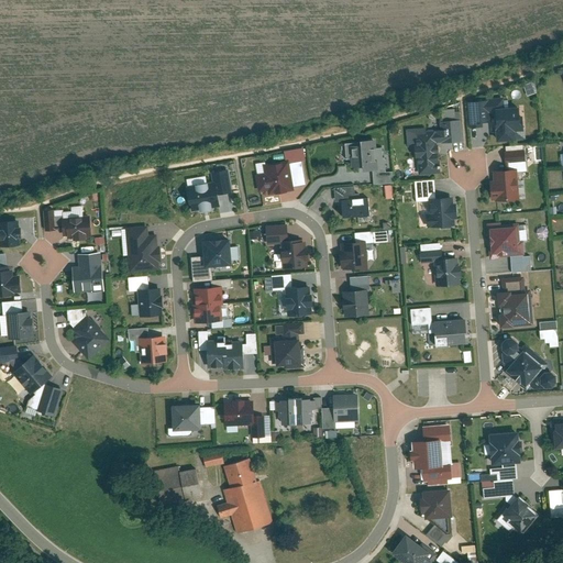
[(497,142),(517,141),(516,131),(525,130),(523,122),(521,122),(520,107),(504,108),(504,99),(470,101),(471,127),(483,127),(483,122),(492,122),(492,114),(495,113),(497,142)]
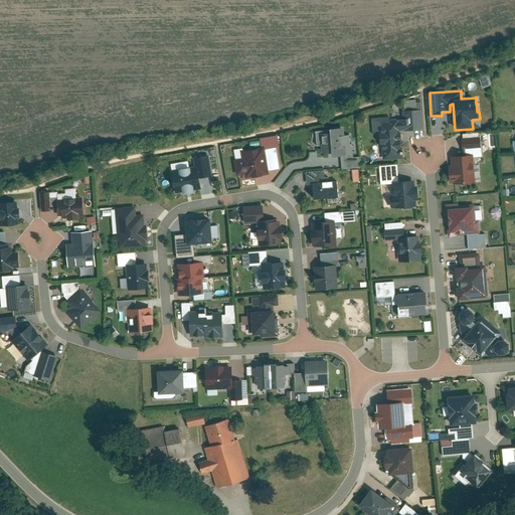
[(403,131),(424,129),(422,109),(403,110),(403,120),(399,120),(398,119),(390,120),(390,116),(373,117),(374,134),(379,134),(380,144),(382,143),(383,159),(404,158),(402,130),(403,130),(403,131)]
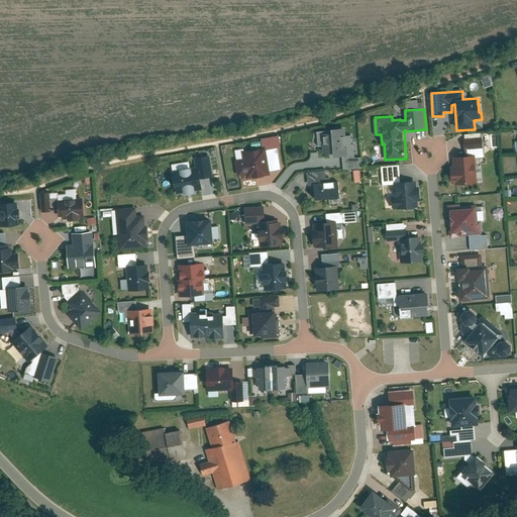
[(330,129),(317,130),(318,146),(323,145),(323,153),(332,152),(333,157),(343,157),(344,169),(362,168),(360,159),(354,159),(353,145),(351,145),(351,135),(347,135),(346,127),(330,128),(330,129)]
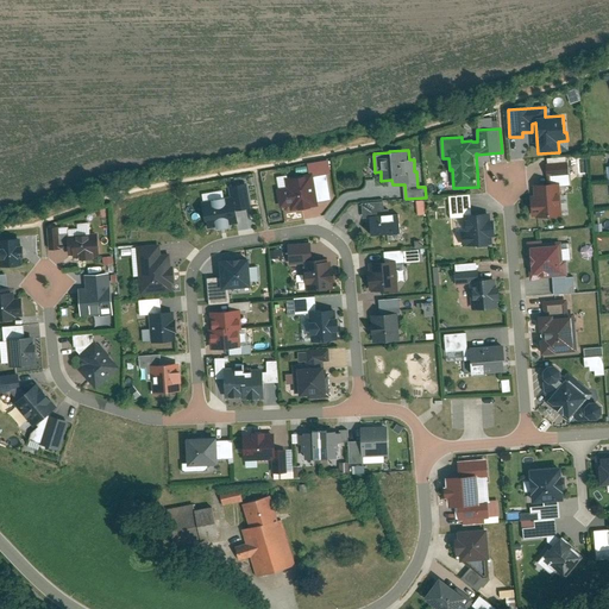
[(290,209),(319,205),(318,201),(331,199),(327,174),(314,176),(313,173),(286,177),(288,188),(277,189),(281,207),(290,206),(290,209)]
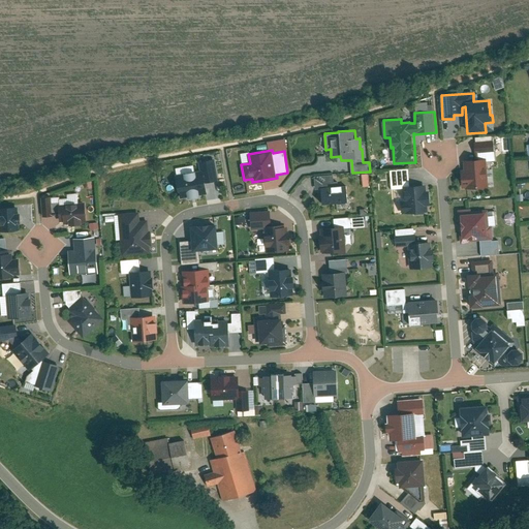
[(462,189),(489,187),(487,161),(496,161),(495,150),(476,151),(477,158),(463,159),(464,170),(461,170),(462,189)]
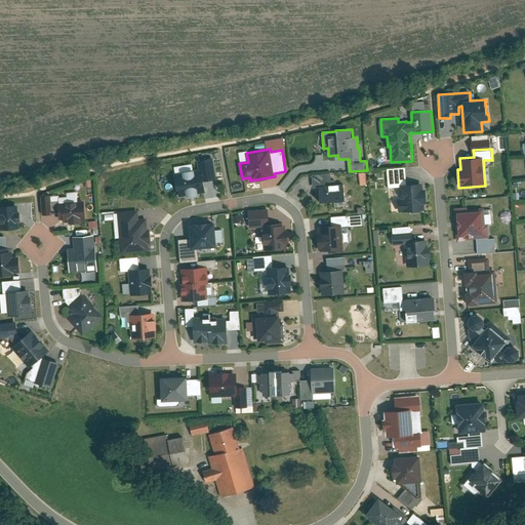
[(216,178),(213,157),(198,160),(200,169),(175,172),(179,197),(206,192),(204,180),(216,178)]
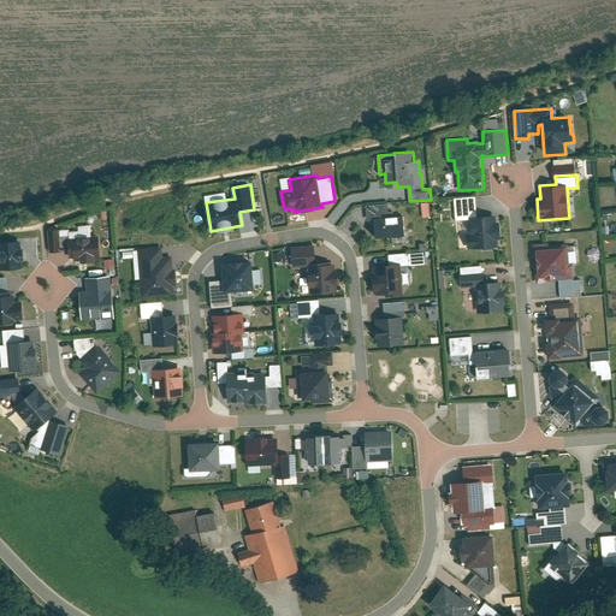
[(497,240),(502,238),(501,221),(497,221),(497,214),(478,215),(477,195),(454,197),(456,220),(469,219),(471,234),(468,234),(469,248),(498,246),(497,240)]
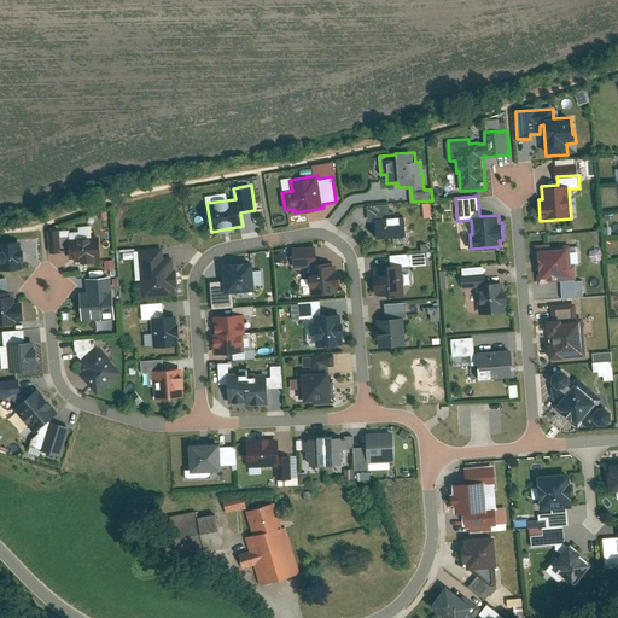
[(377,238),(407,235),(406,216),(390,217),(389,203),(368,205),(369,221),(374,220),(377,238)]
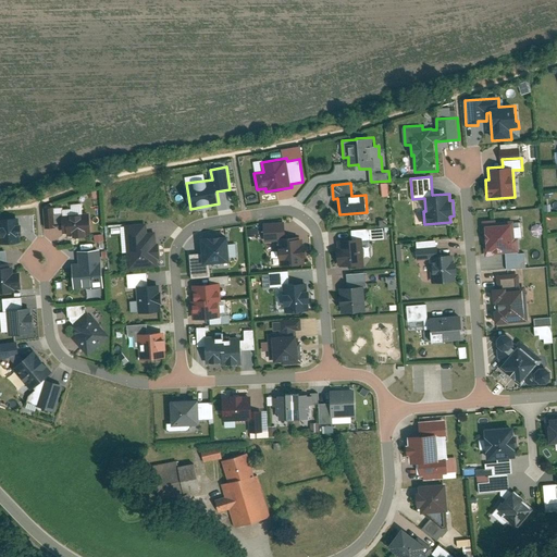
[(62,236),(93,234),(90,212),(53,214),(53,207),(45,208),(46,227),(62,226),(62,236)]
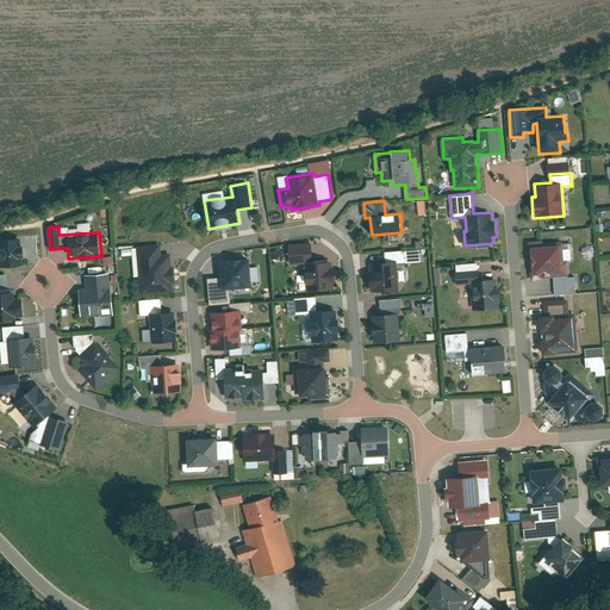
[(0,266),(0,267),(23,266),(22,238),(0,240),(0,266)]
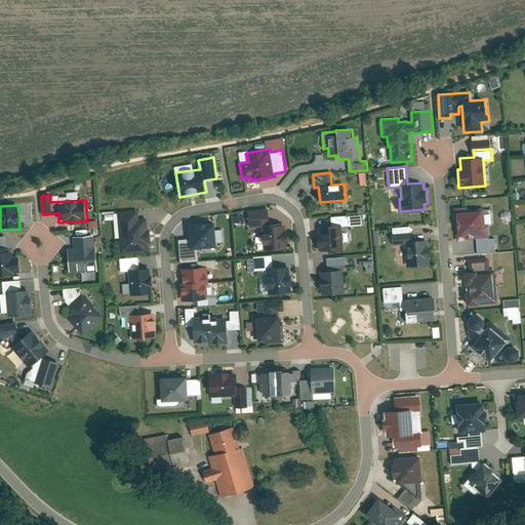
[(458,240),(490,238),(489,224),(486,224),(485,207),(456,209),(458,240)]
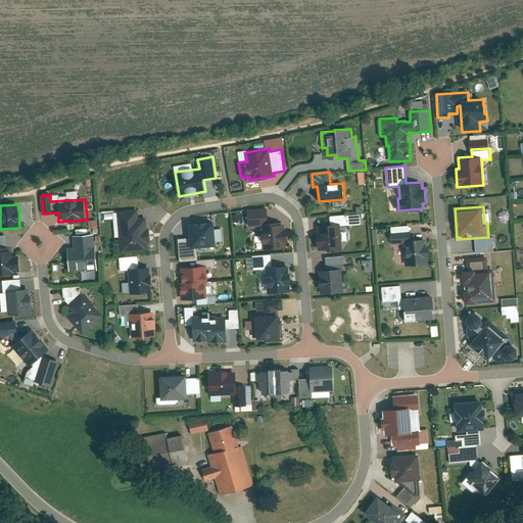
[(268,223),(267,207),(248,208),(249,227),(263,226),(265,248),(285,247),(285,242),(288,241),(286,223),(276,224),(276,223),(268,223)]
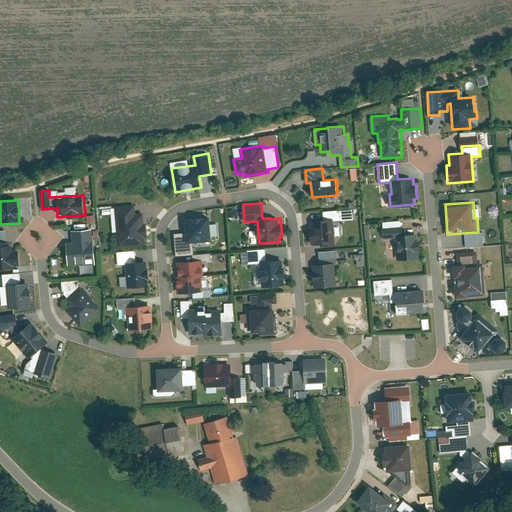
[(144,224),(143,213),(136,213),(135,204),(115,206),(118,247),(146,245),(145,238),(147,238),(146,224),(144,224)]
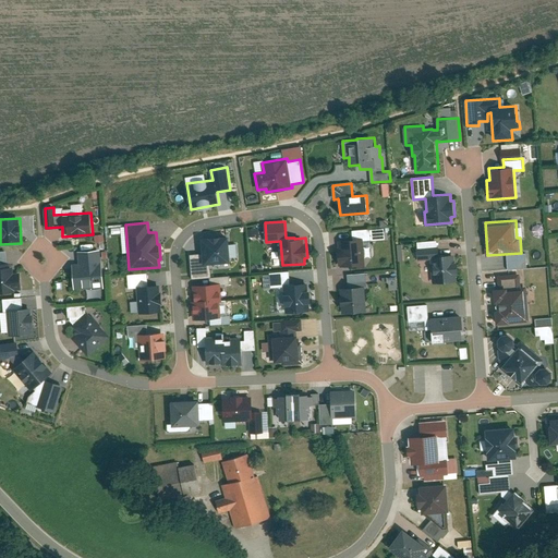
[(230,263),(228,235),(201,239),(202,253),(190,254),(192,278),(211,277),(210,265),(230,263)]
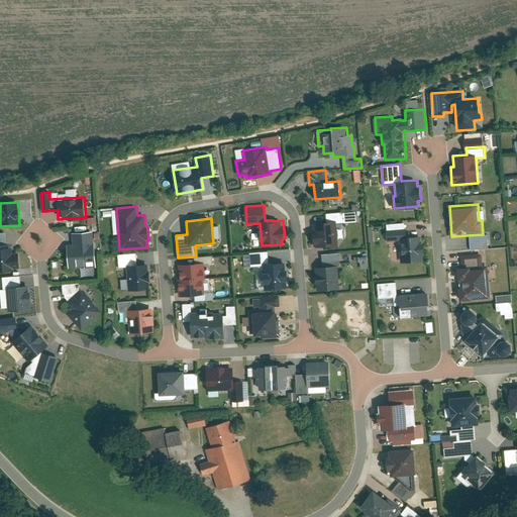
[(326,249),(338,248),(336,221),(312,222),(314,247),(326,246),(326,249)]
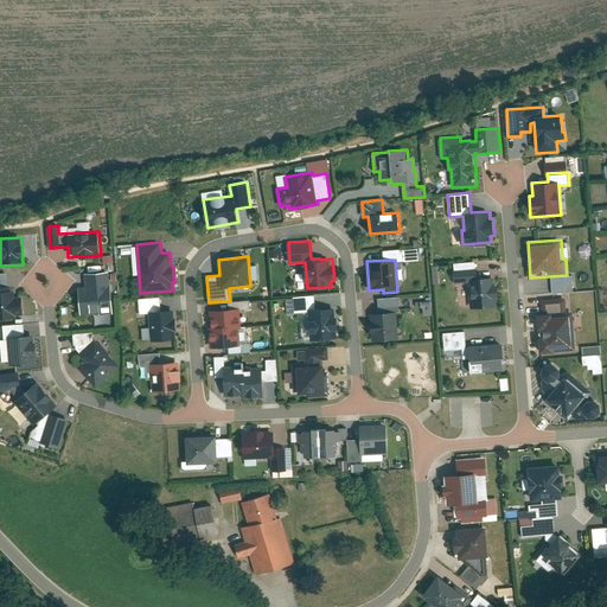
[(472,308),(497,306),(497,299),(498,299),(498,286),(494,286),(494,278),(478,279),(477,261),(454,263),(457,282),(470,281),(472,308)]
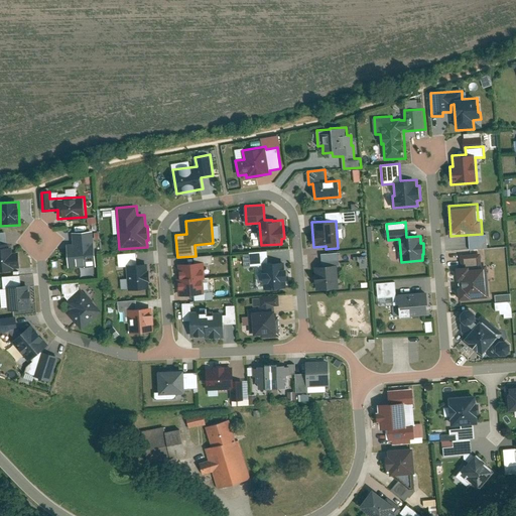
[(70,268),(95,266),(93,231),(72,232),(73,243),(68,243),(70,268)]
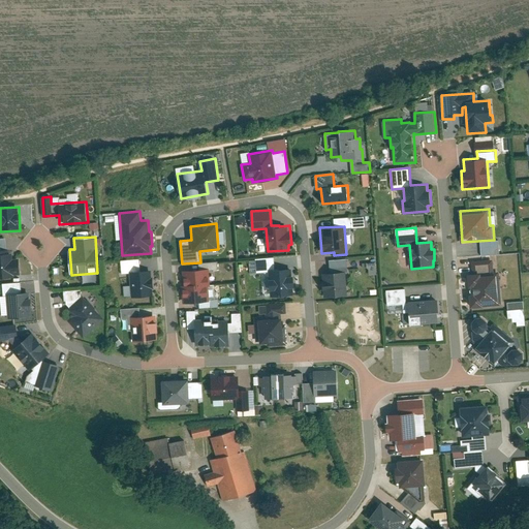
[(0,276),(22,275),(20,256),(12,256),(12,252),(8,252),(6,238),(0,238),(0,276)]
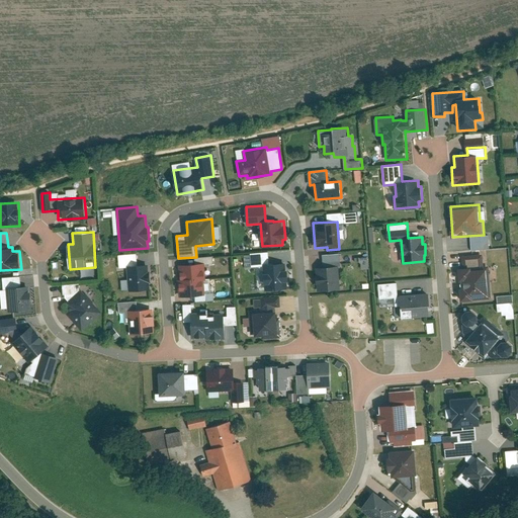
[(287,288),(285,261),(270,263),(269,252),(251,253),(252,266),(264,266),(265,290),(287,288)]
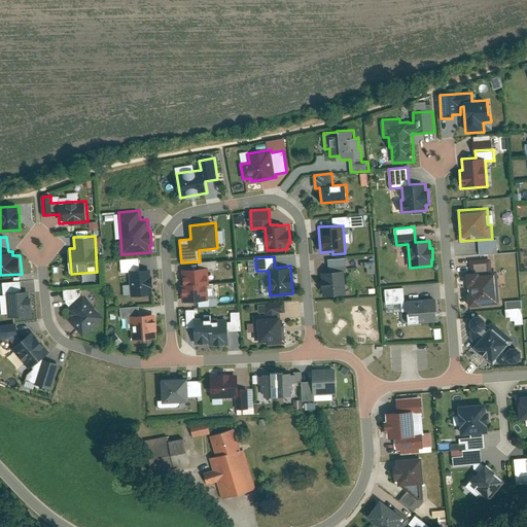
[(152,294),(150,269),(140,270),(139,257),(120,259),(121,273),(130,273),(132,296),(152,294)]
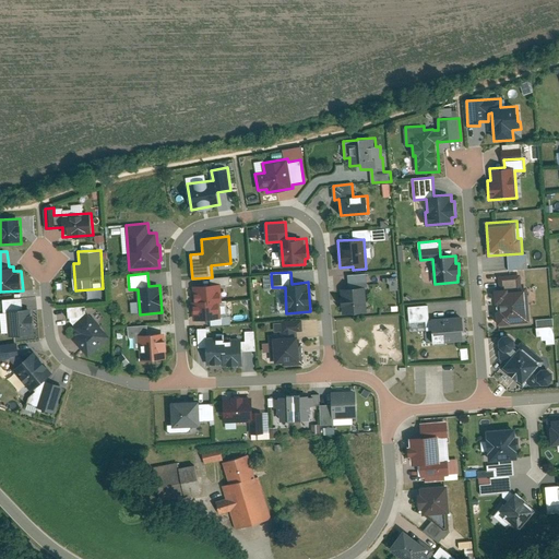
[(344,314),(367,312),(365,288),(368,288),(366,274),(348,276),(351,288),(341,288),(344,314)]
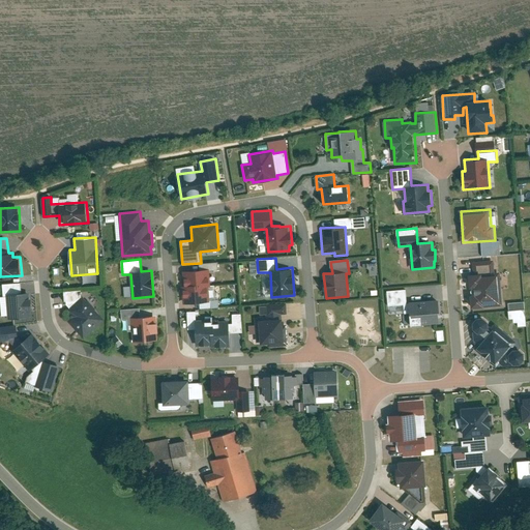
[(366,275),(376,274),(375,262),(365,263),(366,275)]
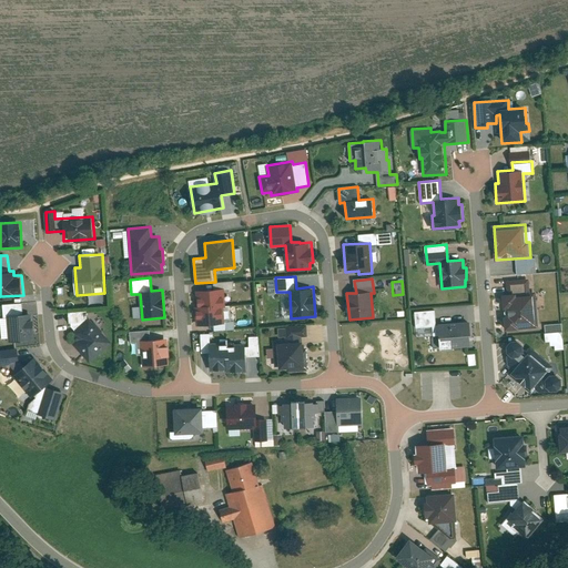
[(226,306),(224,287),(196,290),(198,306),(195,306),(196,325),(225,324),(224,307),(226,306)]
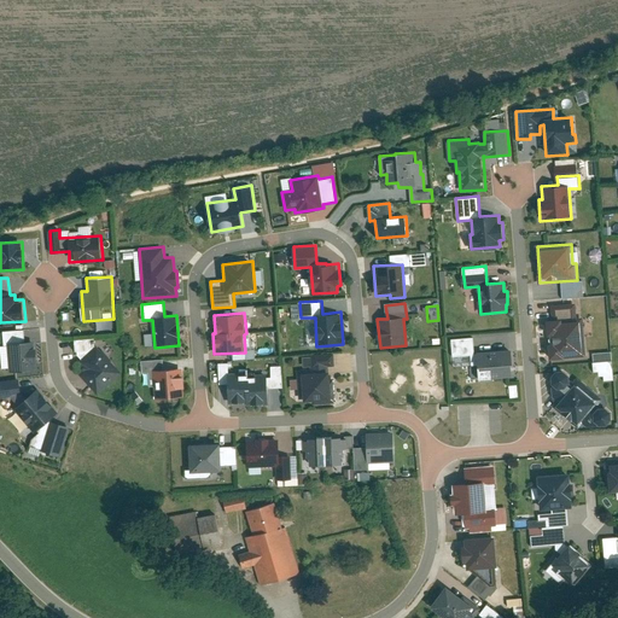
[(565,356),(586,355),(582,320),(563,321),(563,319),(546,320),(549,361),(565,360),(565,356)]
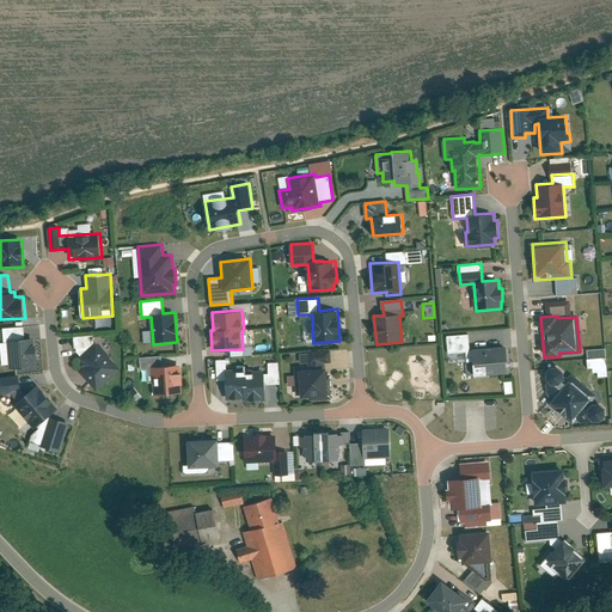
[(36,367),(35,337),(26,338),(25,325),(4,328),(4,342),(1,342),(2,365),(10,363),(10,369),(36,367)]
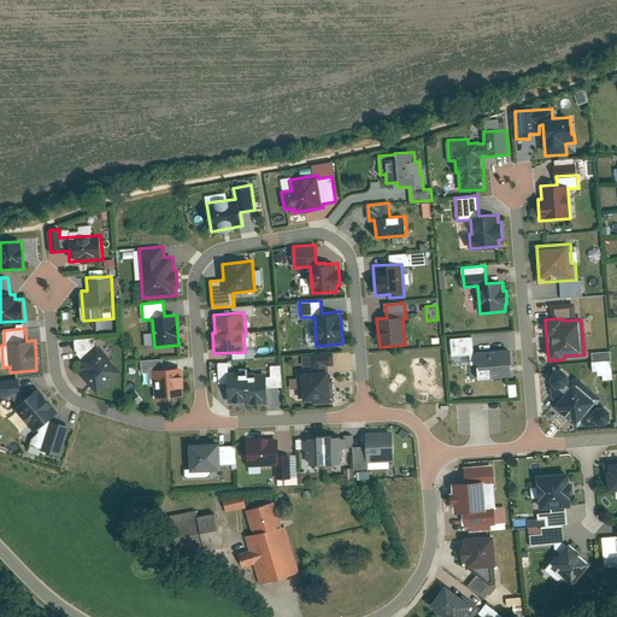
[(511,376),(510,348),(476,352),(474,335),(452,338),(453,356),(470,354),(471,364),(476,364),(477,378),(511,376)]
